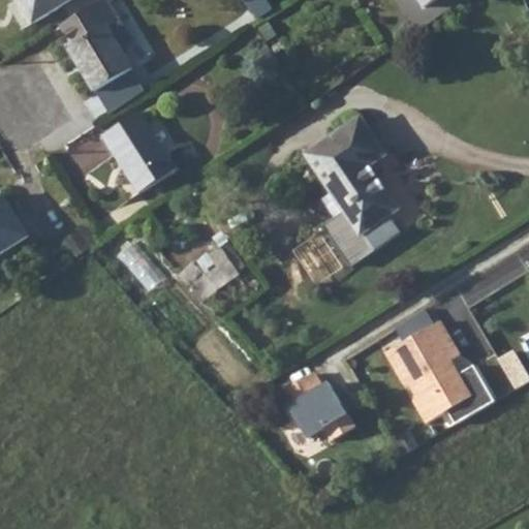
[(67,7),(73,18),(101,0),(21,0),(36,26),(67,7)]
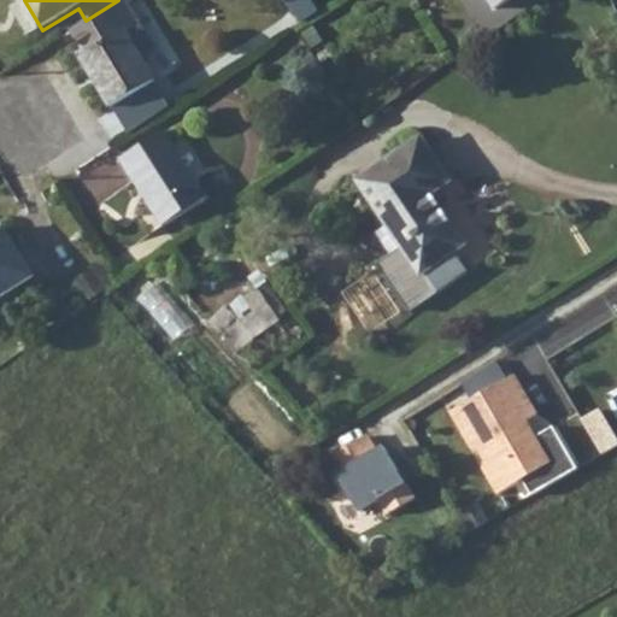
[(118,0),(86,21),(72,28),(89,56),(84,59),(115,110),(157,83),(141,58),(156,48),(124,0),(118,0)]
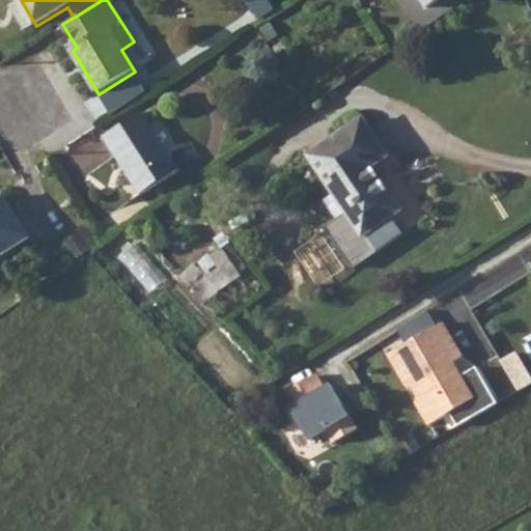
[(143,114),(106,138),(141,194),(178,171),(168,152),(177,146),(162,122),(152,128),(143,114)]
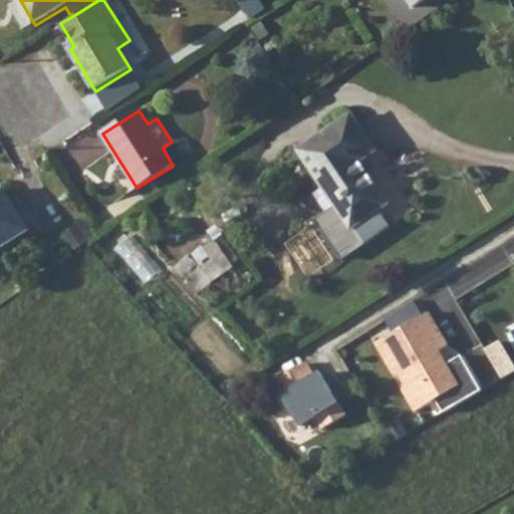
[(326,213),(315,220),(342,259),(391,227),(380,212),(391,206),(375,184),(371,177),(363,166),(361,163),(376,152),(351,115),(337,124),(297,153),(322,188),(334,207),(326,213)]
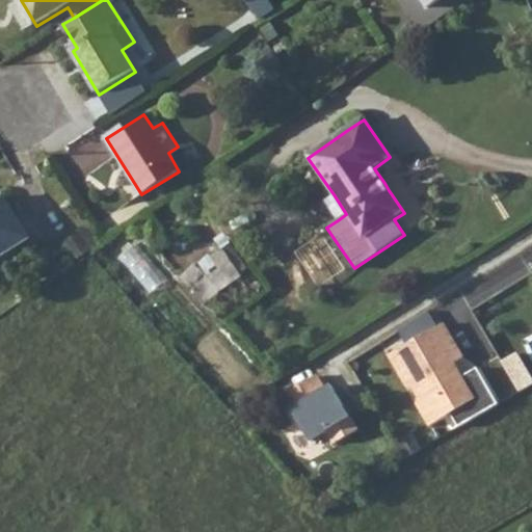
[(382,167),(376,171),(384,183),(391,179),(382,167)]
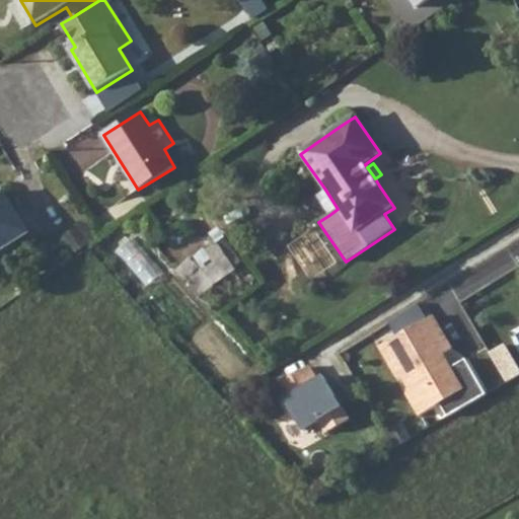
[(325,190),(317,196),(329,215),(338,209),(325,190)]
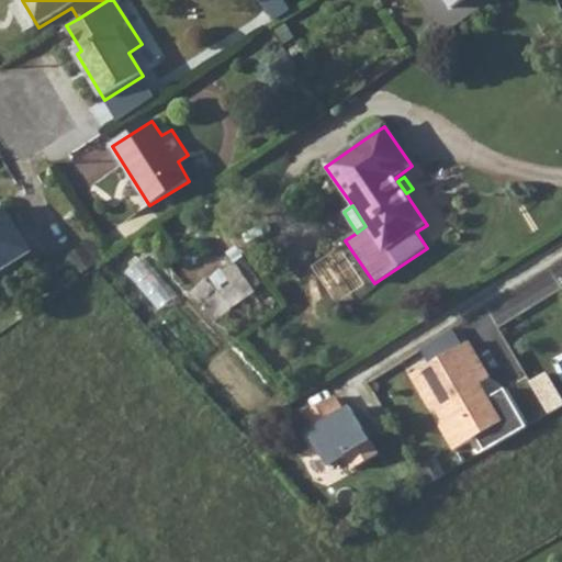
[(0,270),(32,250),(4,206),(0,209),(0,270)]
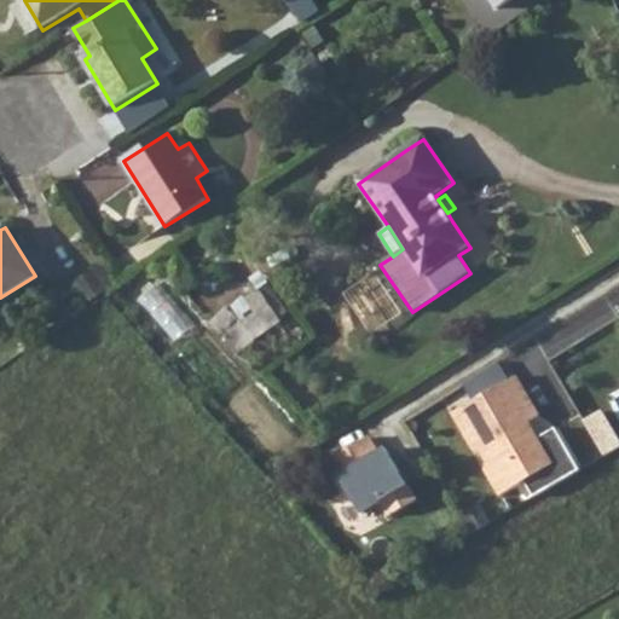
[(102,264),(91,271),(105,291),(115,284),(102,264)]
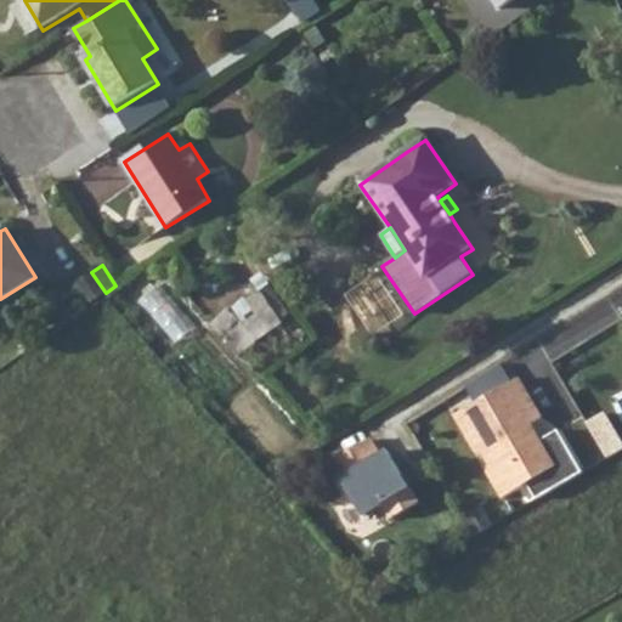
[(35,277),(0,299),(0,306),(4,311),(41,287),(35,277)]
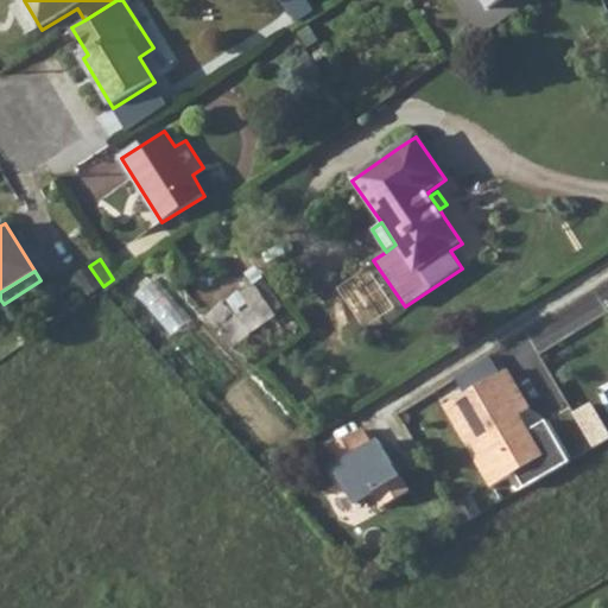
[(356,276),(342,284),(368,328),(382,320),(356,276)]
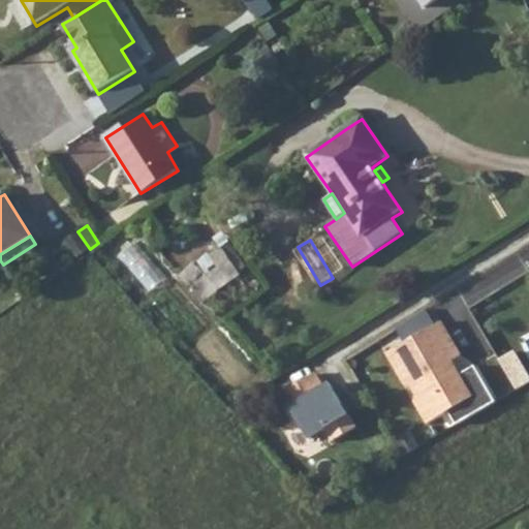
[(230,241),(222,247),(239,273),(248,266),(230,241)]
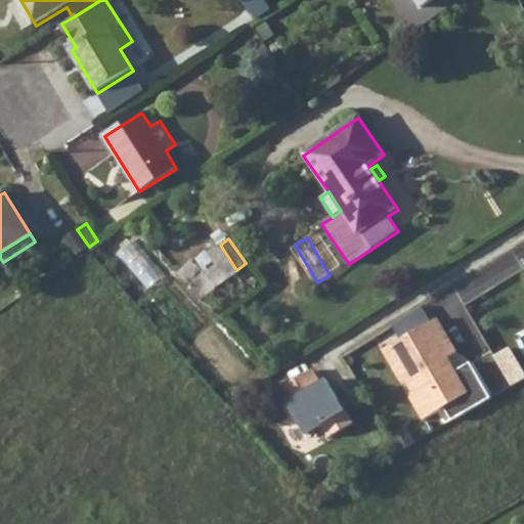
[(139,242),(125,256),(154,287),(168,273),(139,242)]
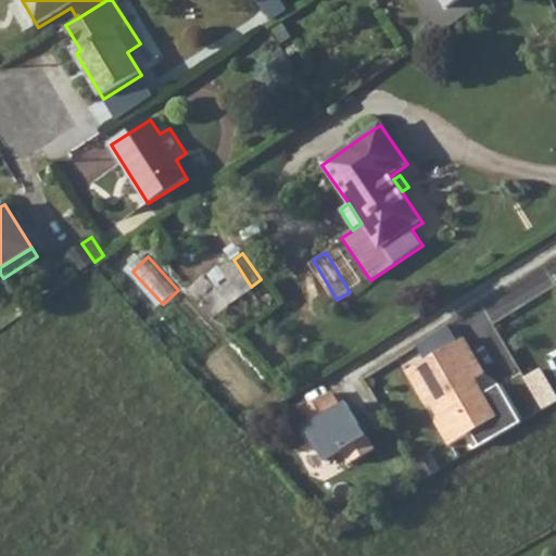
[(216,289),(200,301),(212,318),(215,316),(252,289),(253,288),(251,287),(234,260),(220,268),(229,280),(216,289)]
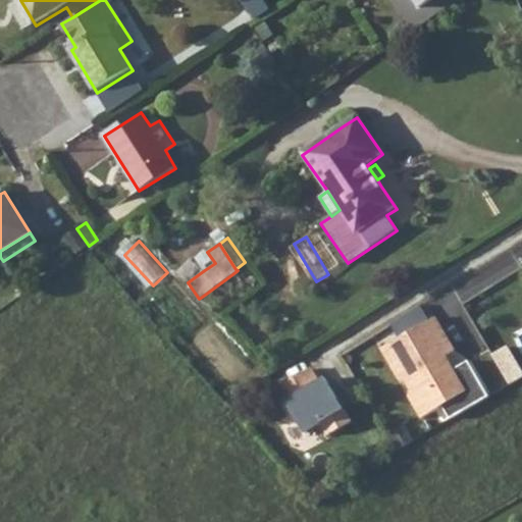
[(195,259),(178,271),(186,283),(188,282),(203,271),(195,259)]
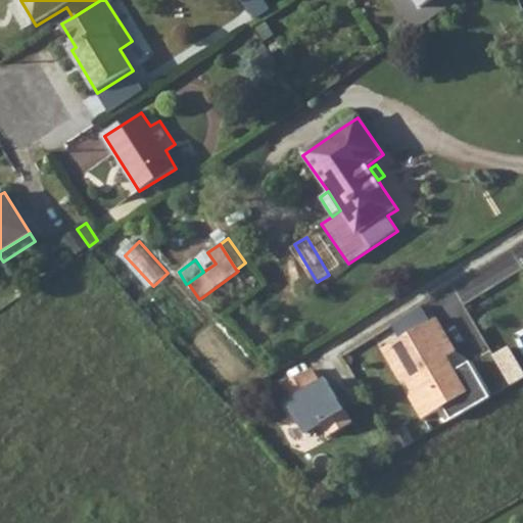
[(237,272),(202,297),(214,311),(246,286),(237,272)]
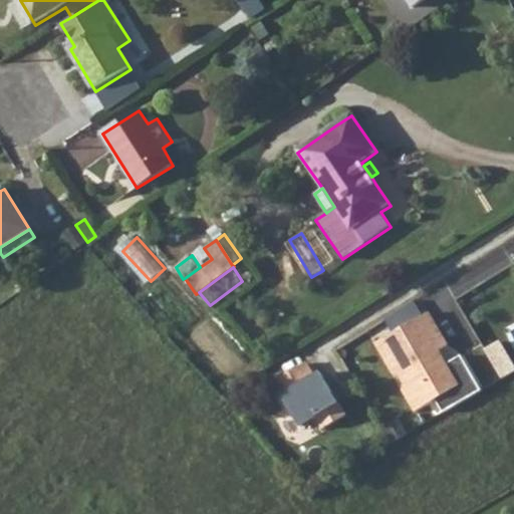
[(27,275),(15,283),(18,288),(31,280),(27,275)]
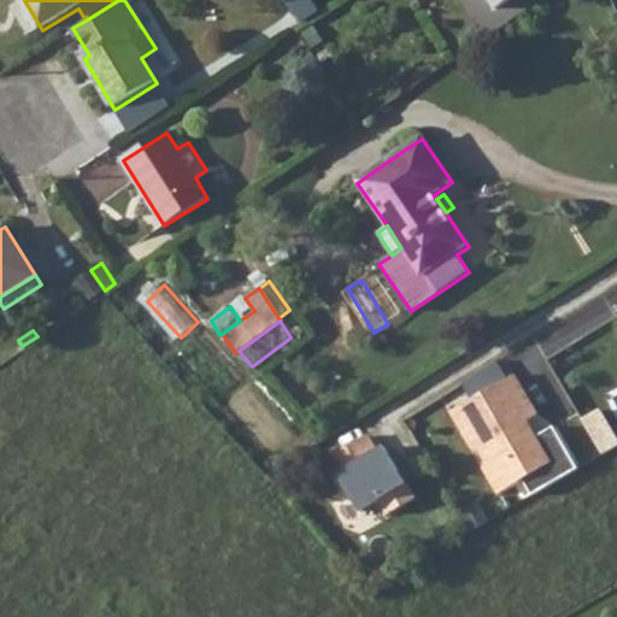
[(556,482),(577,469),(553,427),(534,438),(529,428),(526,430),(522,424),(536,416),(512,376),(466,404),(481,425),(464,435),(471,448),(475,453),(479,451),(487,463),(482,465),(485,470),(499,494),(522,481),(532,495),(556,482)]
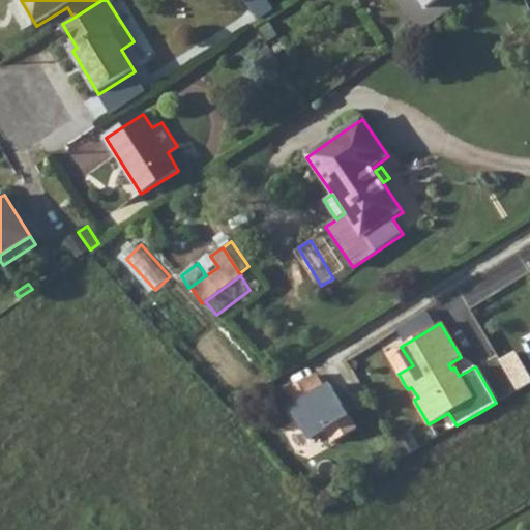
[(413,365),(401,347),(387,355),(399,374),(413,365)]
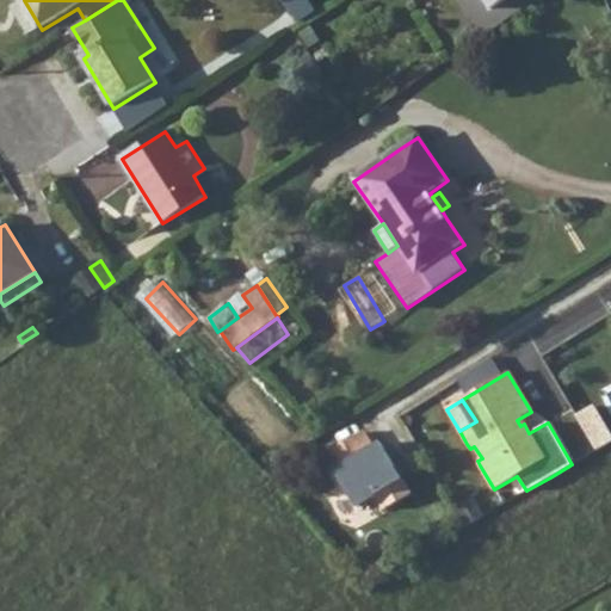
[(411,492),(380,437),(333,463),(358,507),(374,498),(380,508),(411,492)]
